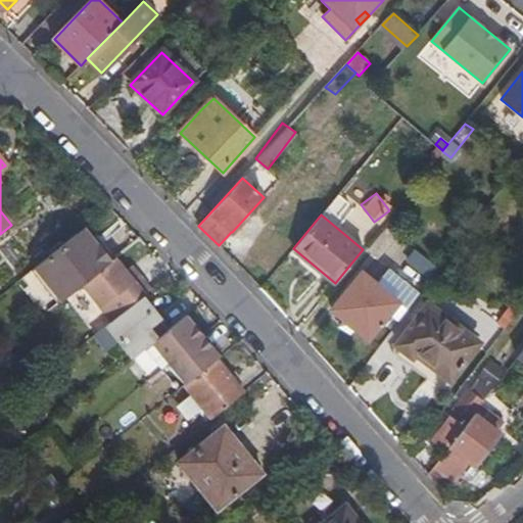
[(97,245),(85,231),(38,268),(63,300),(112,262),(99,244),(97,245)]
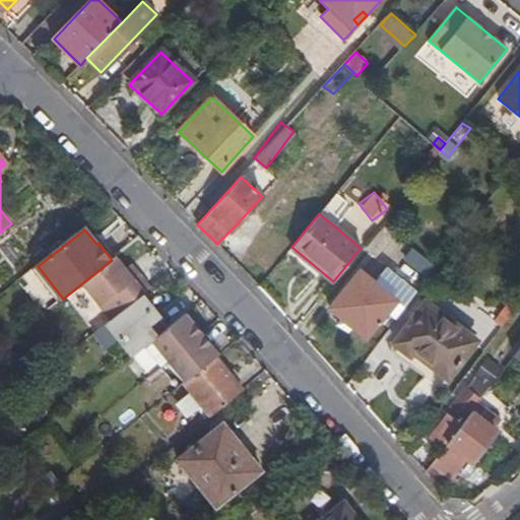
[(134,279),(126,269),(117,256),(82,283),(111,321),(139,297),(150,288),(140,274),(134,279)]
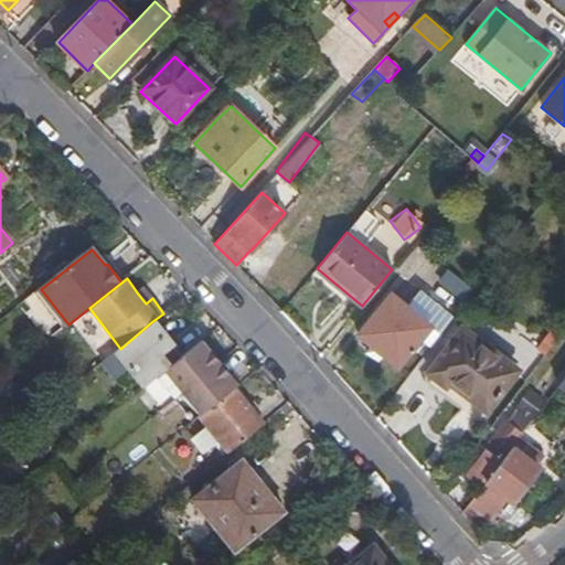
[(146,304),(152,298),(144,288),(137,292),(146,304)]
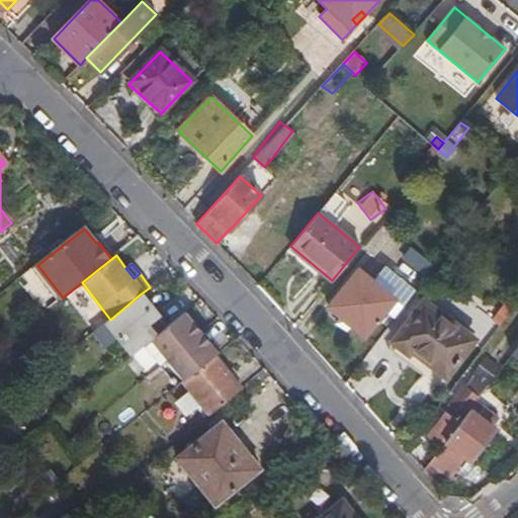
[(393,298),(385,308),(394,315),(412,290),(382,266),(371,281),(393,298)]
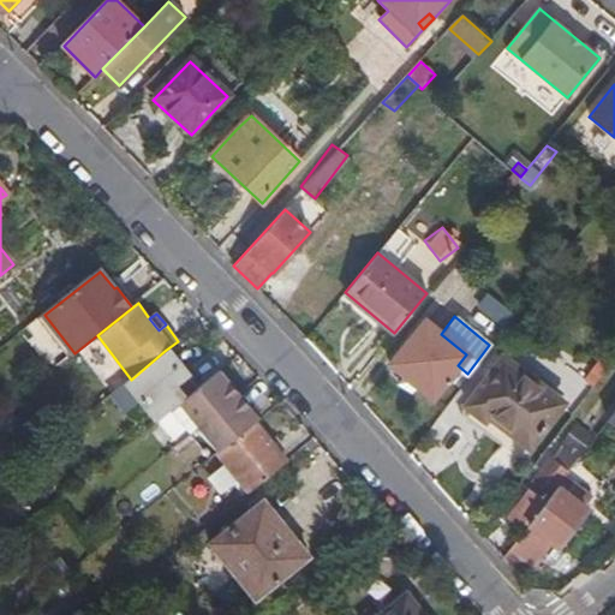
[(434,395),(458,365),(466,354),(441,334),(424,321),(390,362),(407,376),(402,382),(402,383),(412,388),(417,383),(434,395)]
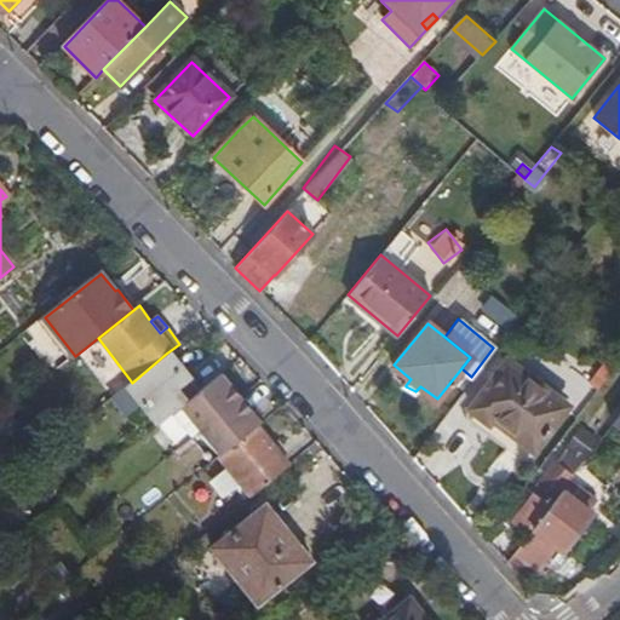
[(132,383),(114,397),(127,413),(142,402),(159,424),(199,392),(166,354),(132,383)]
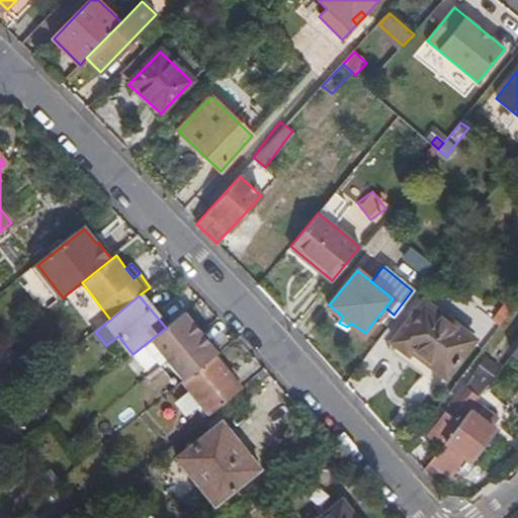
[(472,341),(473,339),(426,300),(390,346),(440,389),(448,378),(446,375),(458,360),(459,358),(472,341)]
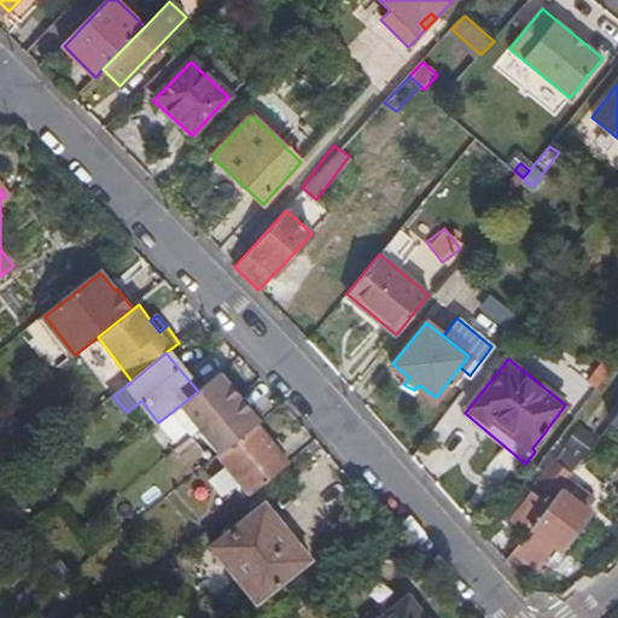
[(198,391),(158,423),(157,424),(173,444),(186,433),(190,437),(199,430),(239,396),(220,373),(198,391)]
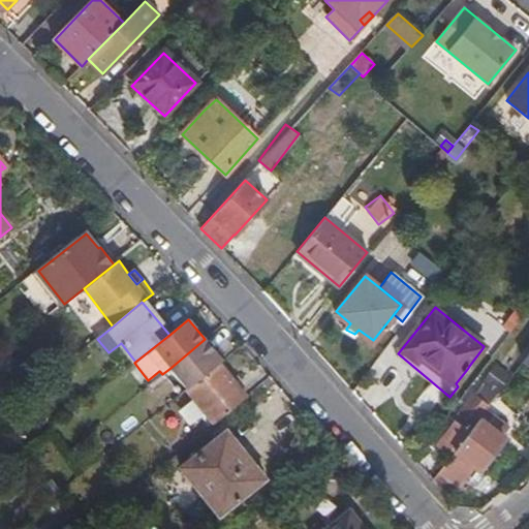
[(187,390),(219,364),(222,362),(205,339),(170,368),(187,390)]
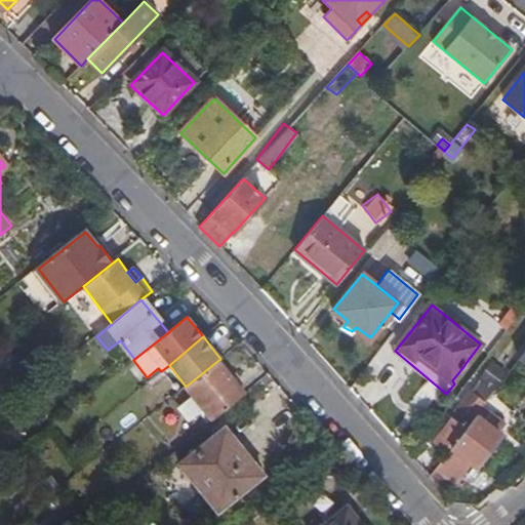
[(217,361),(186,387),(214,419),(245,395),(217,361)]
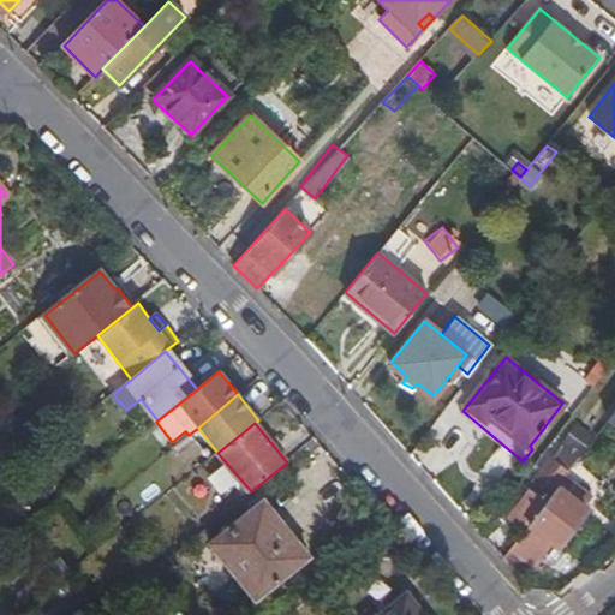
[(198,428),(189,435),(209,459),(218,453),(198,428)]
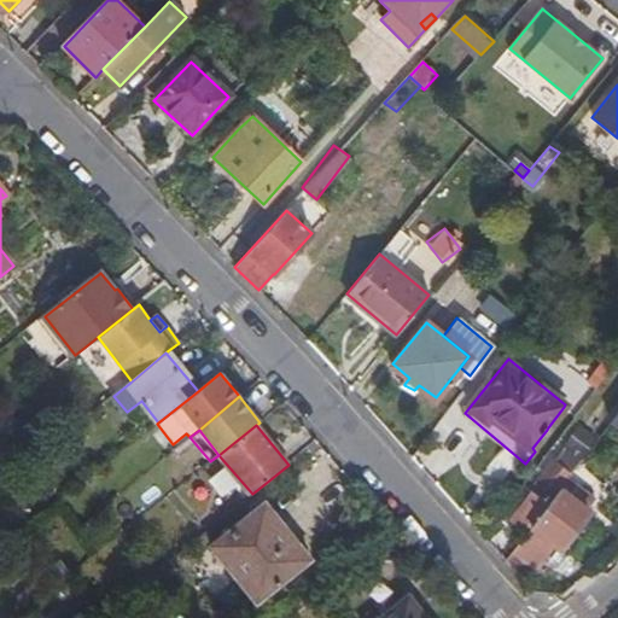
[(566,445),(563,449),(581,462),(583,458),(566,445)]
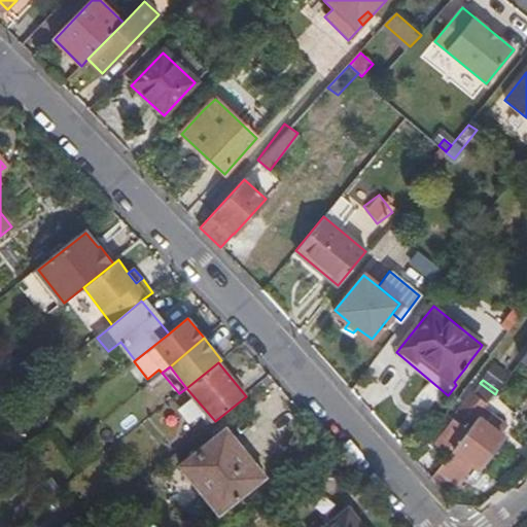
[(451,451),(477,417),(495,394),(480,383),(449,425),(437,441),(451,451)]
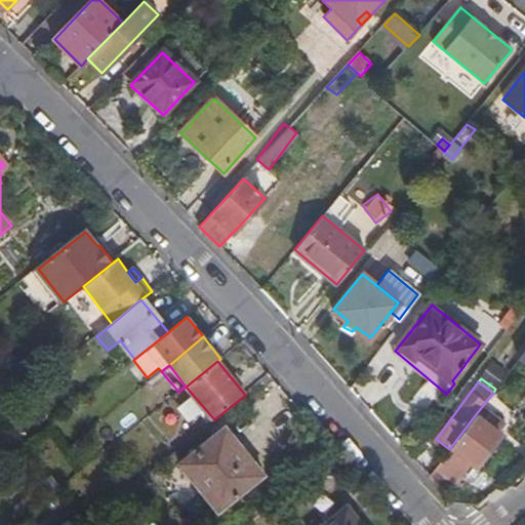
[(499,434),(475,415),(449,449),(437,467),(446,473),(460,453),(476,466),(499,434)]
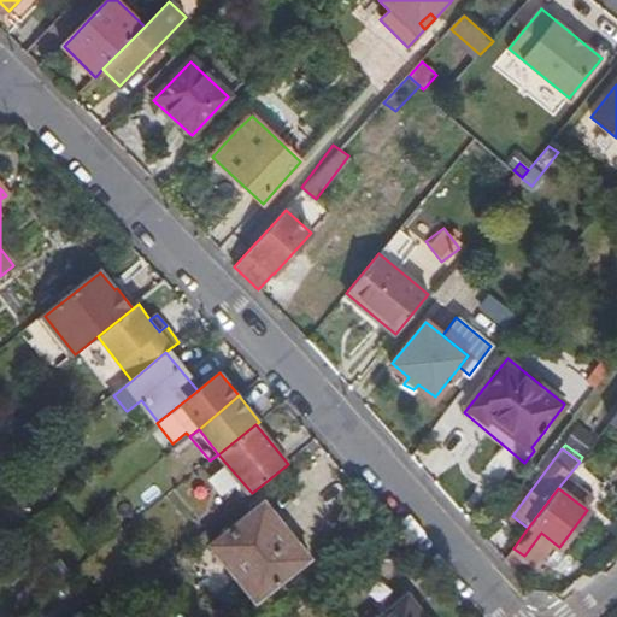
[(311,559),(265,503),(212,545),(257,601),(311,559)]
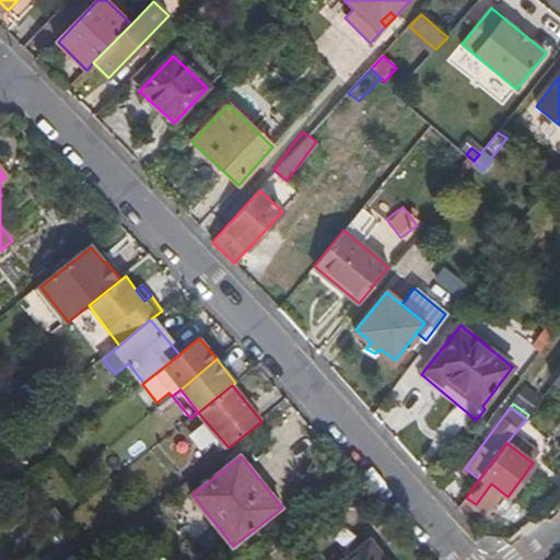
[(25,533),(34,544),(45,536),(36,524),(25,533)]
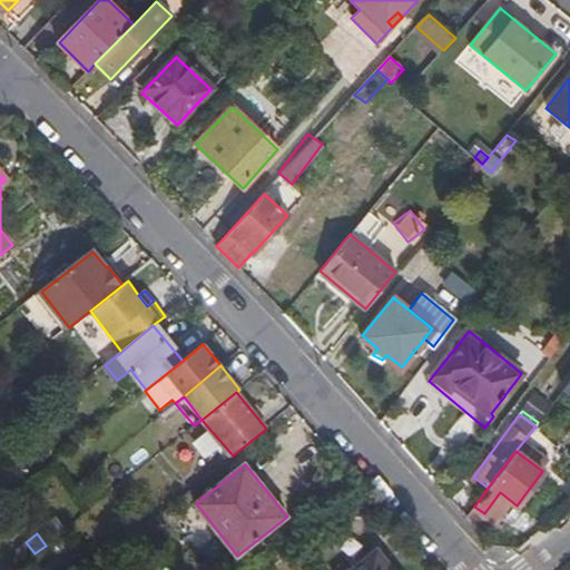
[(26,543),(15,552),(21,561),(32,552),(26,543)]
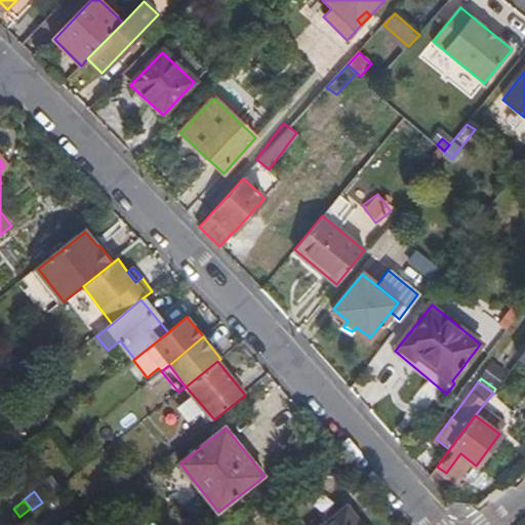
[(359,524),(342,503),(315,524),(359,524)]
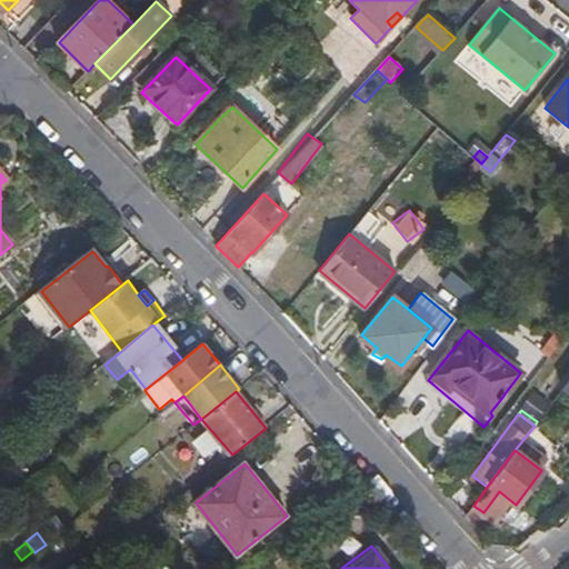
[(43,568),(36,558),(26,566),(29,568),(43,568)]
